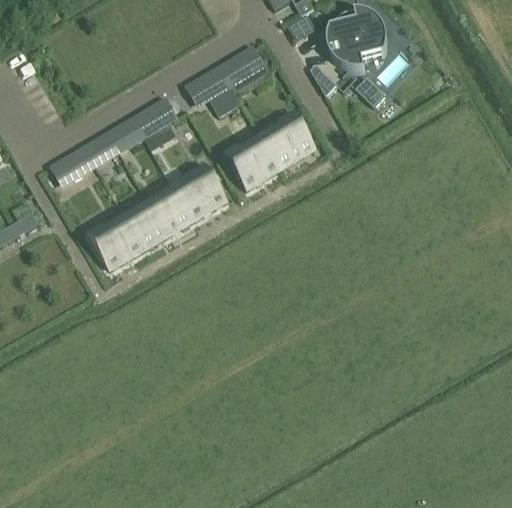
[(268,0),(274,11),(292,0),(268,0)]
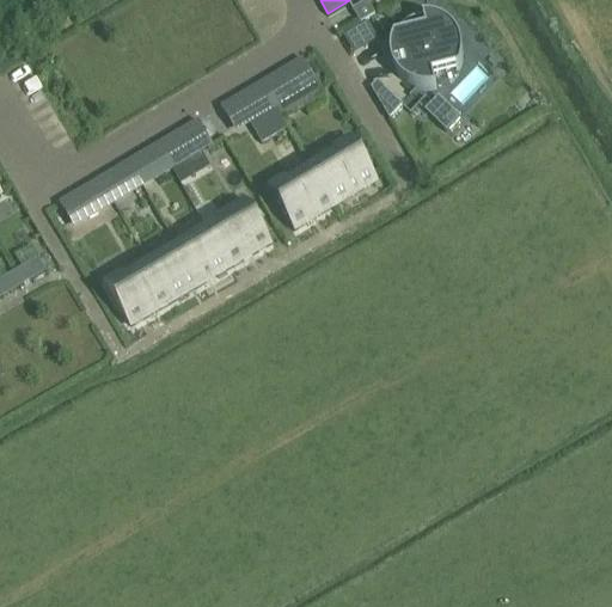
[(363,0),(353,7),(360,20),(375,12),(368,0),(363,0)]
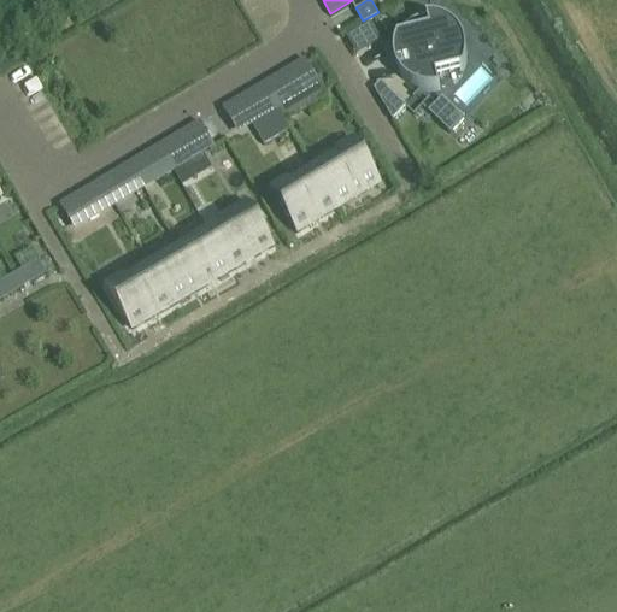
[(401,30),(398,35),(397,39),(395,41),(394,46),(394,49),(394,54),(395,58),(395,59),(397,63),(398,65),(399,70),(403,75),(406,78),(412,82),(413,83),(417,84),(421,86),(425,87),(428,87),(432,87),(438,87),(448,84),(445,71),(463,66),(464,64),(465,62),(465,58),(466,54),(466,49),(465,45),(465,41),(463,36),(462,33),(460,30),(458,28),(457,27),(454,24),(453,23),(451,22),(448,21),(447,19),(445,18),(442,17),(439,16),(434,16),(430,15),(427,16),(424,16),(421,16),(417,18),(415,18),(412,19),(410,22),(409,23),(405,25),(401,30)]
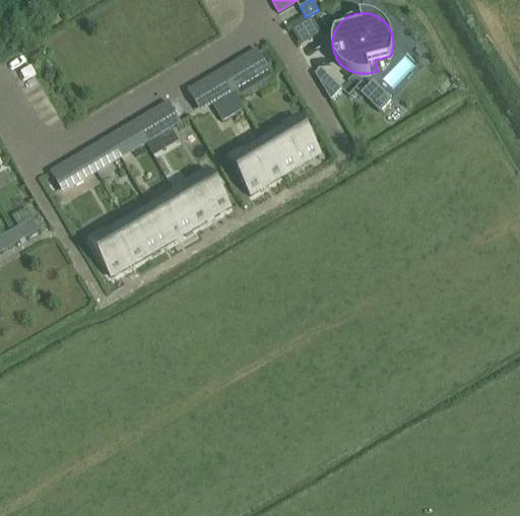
[(254,70),(266,63),(257,48),(245,55),(254,70)]
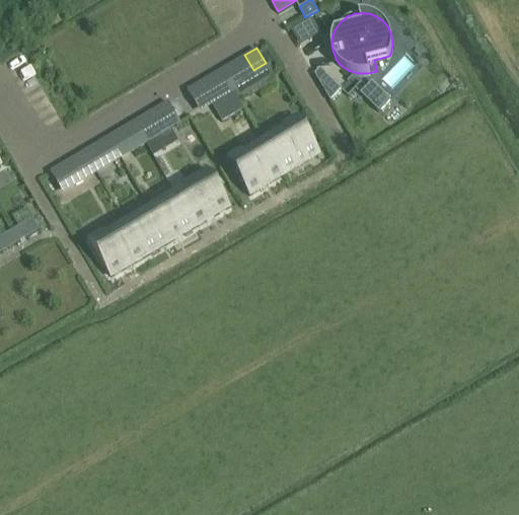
[(398,84),(420,63),(411,53),(389,74),(398,84)]
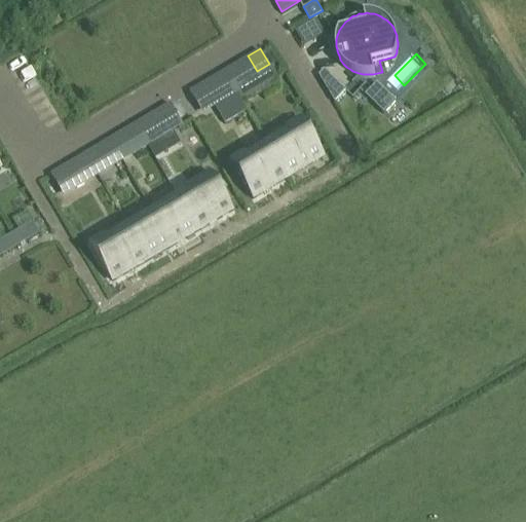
[(325,68),(318,74),(335,101),(346,89),(325,68)]
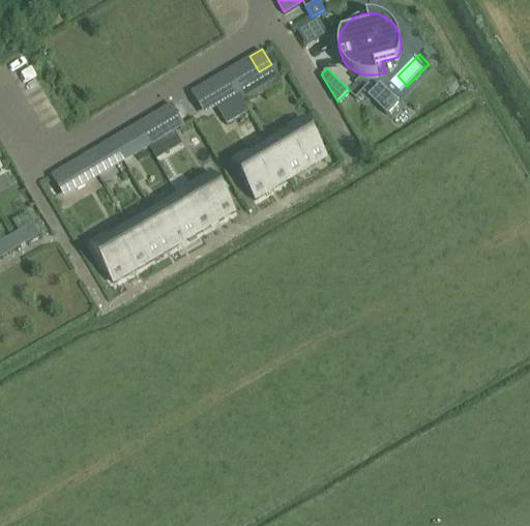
[(380,82),(367,94),(386,112),(399,99),(380,82)]
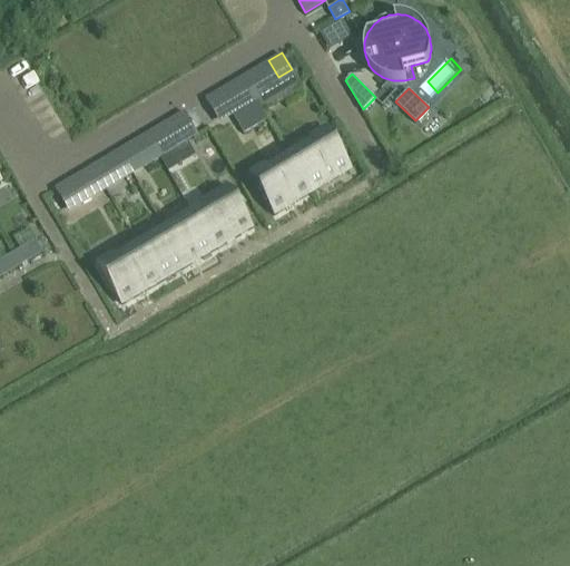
[(228,107),(218,90),(206,98),(216,115),(228,107)]
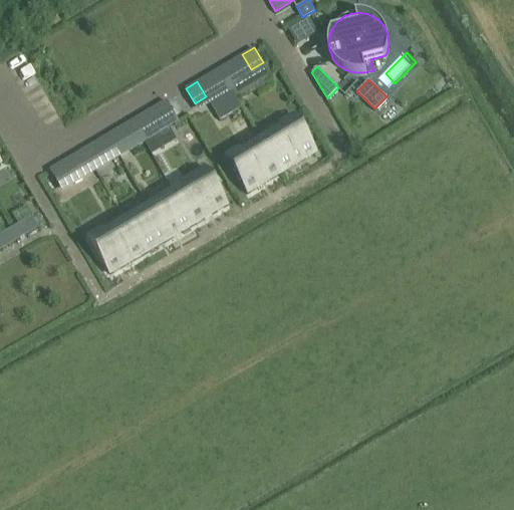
[(232,89),(210,102),(220,118),(242,105),(232,89)]
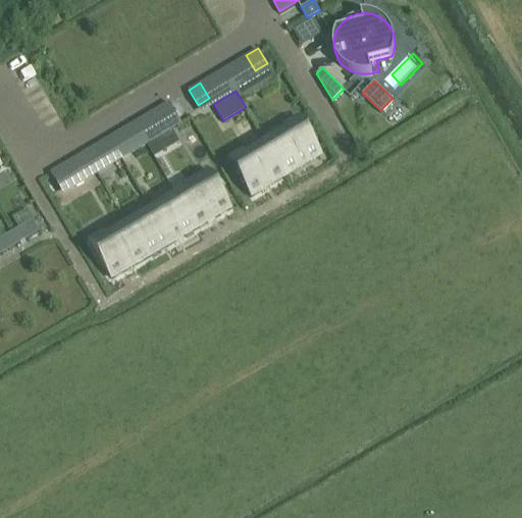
[(169,101),(157,108),(166,123),(178,116),(169,101)]
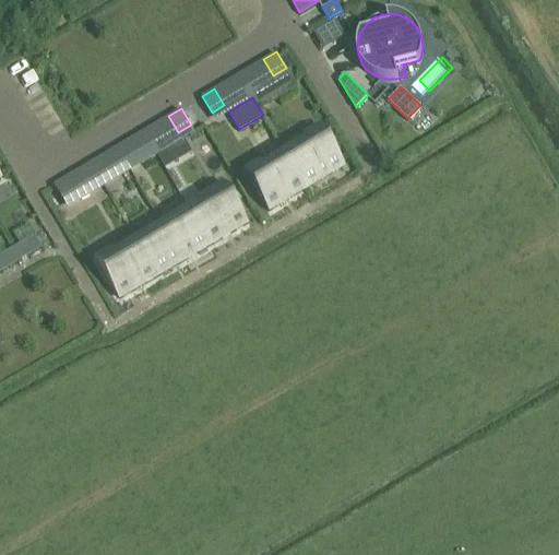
[(320,125),(285,145),(288,151),(286,152),(306,186),(343,164),(320,125)]
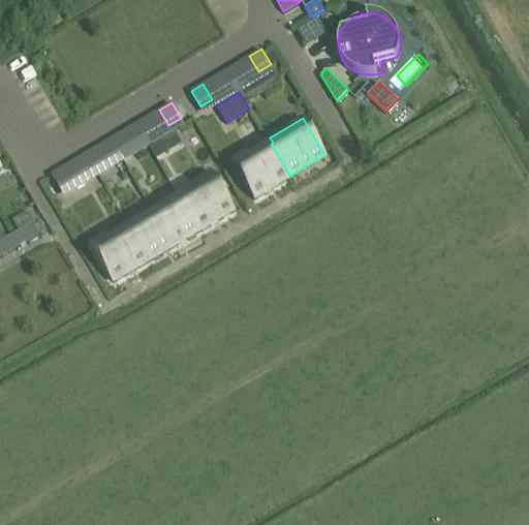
[(132,147),(123,131),(111,139),(120,154),(132,147)]
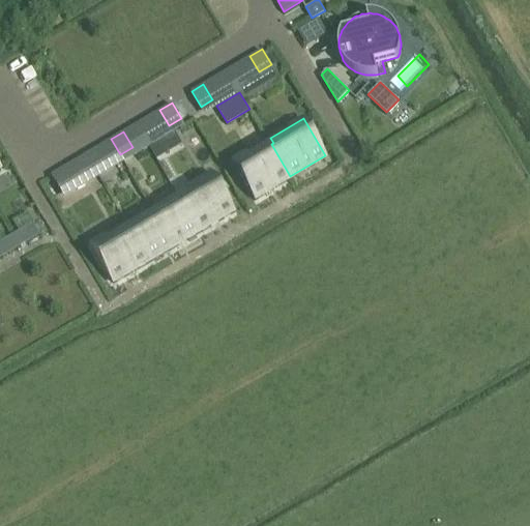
[(111,139),(99,146),(109,162),(120,154),(111,139)]
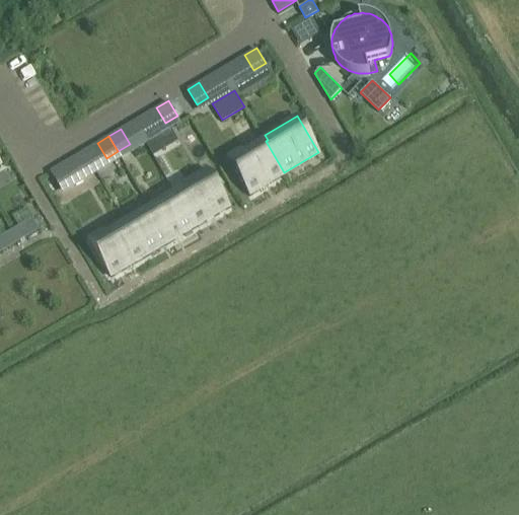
[(249,194),(284,172),(266,141),(244,154),(241,149),(227,157),(249,194)]
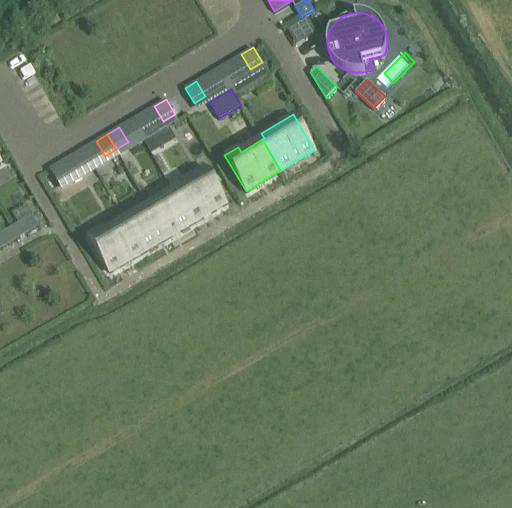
[(61,161),(49,168),(58,184),(70,177),(61,161)]
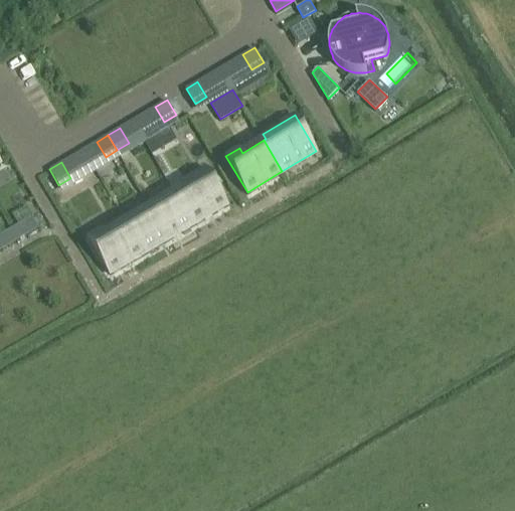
[(172,187),(193,223),(227,203),(206,167),(172,187)]
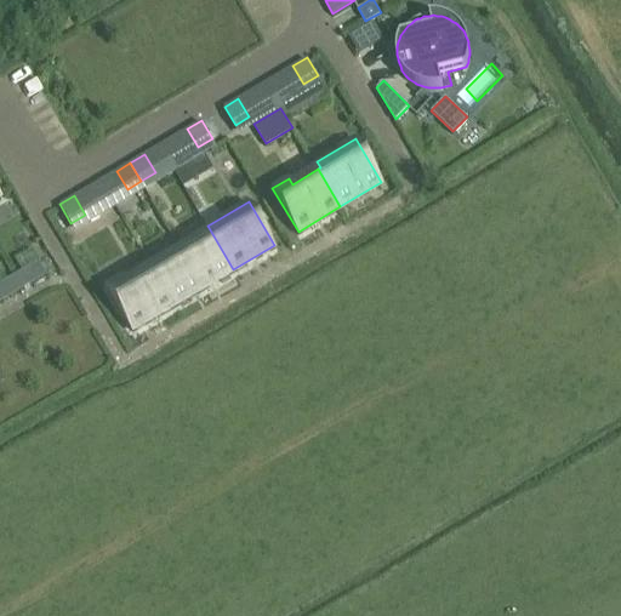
[(204,286),(233,269),(208,226),(206,226),(210,233),(182,249),(204,286)]
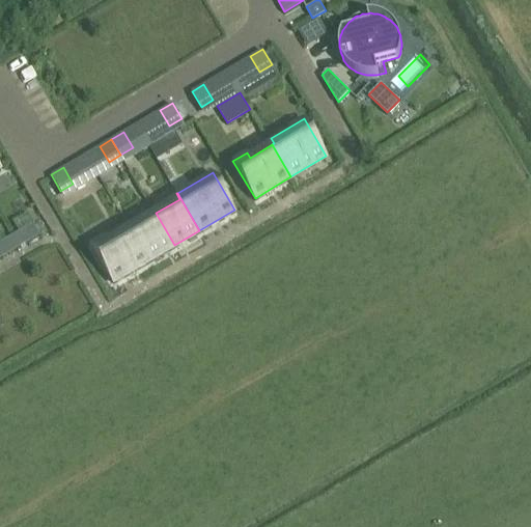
[(174,245),(156,213),(130,228),(149,260),(174,245)]
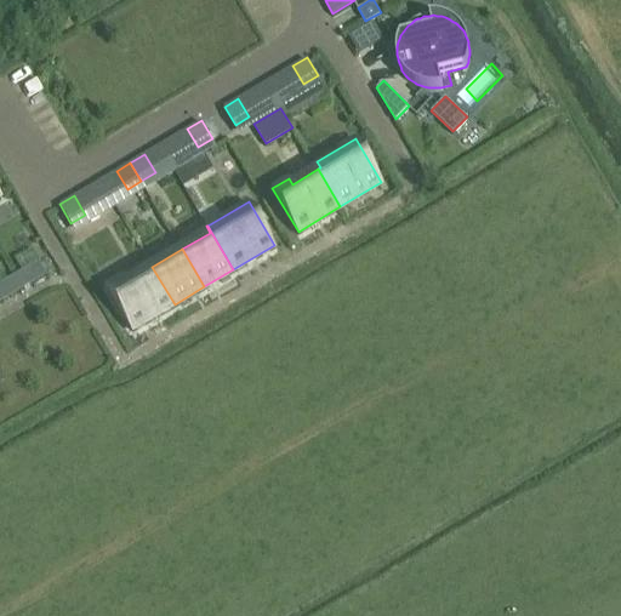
[(17,273),(24,286),(47,273),(40,260),(17,273)]
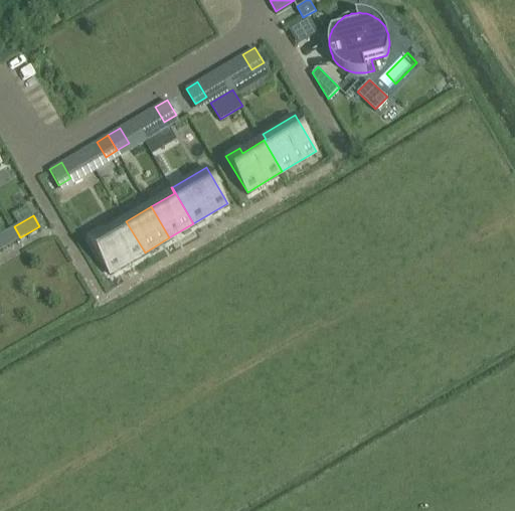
[(103,228),(89,236),(111,273),(145,252),(126,221),(106,233),(103,228)]
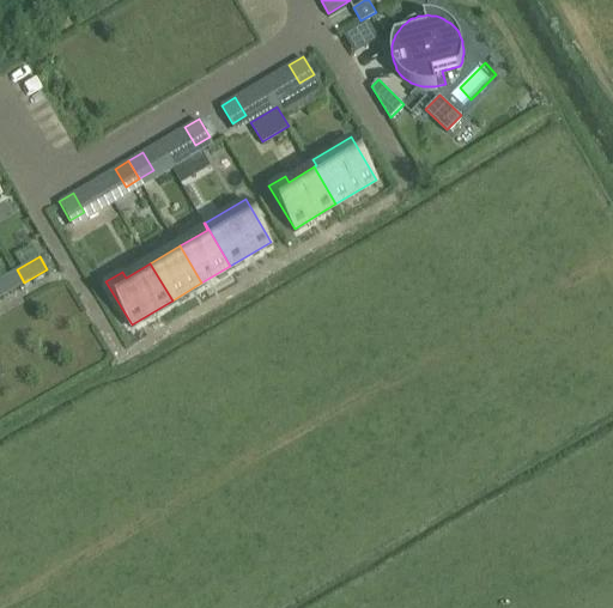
[(17,269),(0,279),(0,295),(1,296),(24,283),(17,269)]
